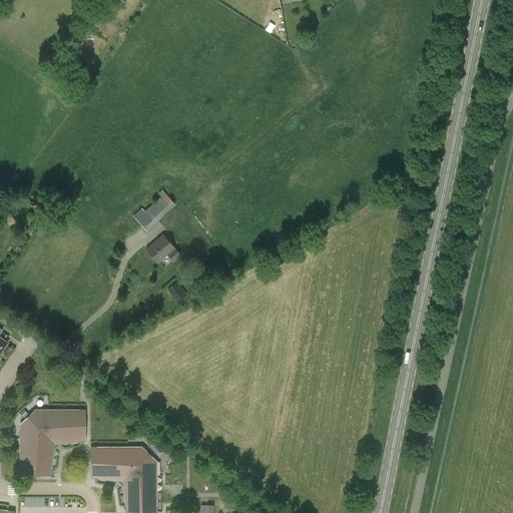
[(175,203),(165,193),(148,207),(143,211),(141,208),(133,215),(135,219),(146,230),(175,203)]
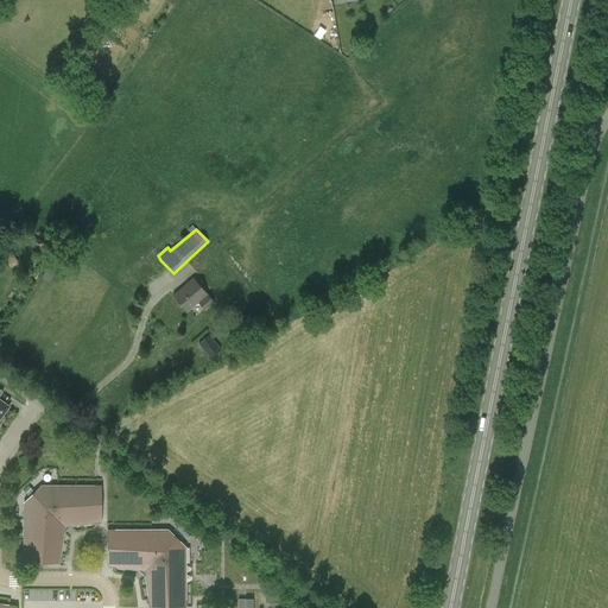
[(45,276),(51,279),(57,268),(51,265),(45,276)]
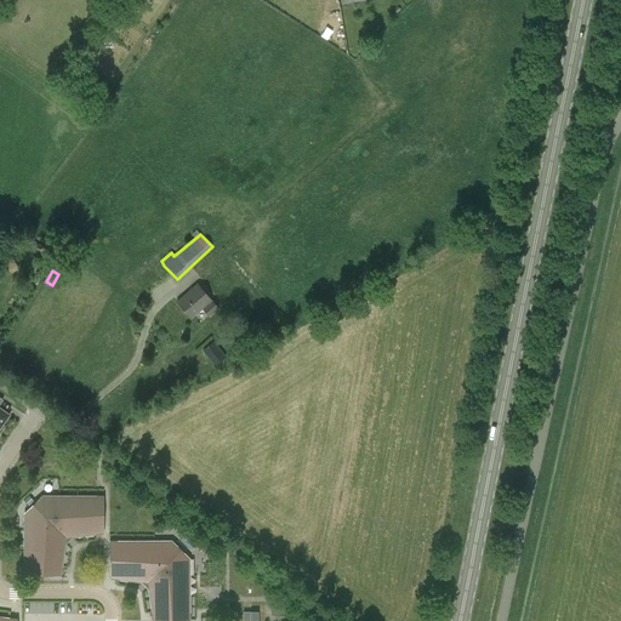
[(192,318),(203,308),(209,315),(217,308),(197,284),(177,302),(192,318)]
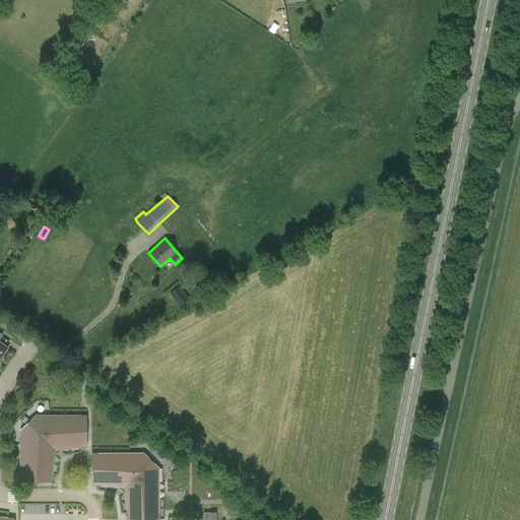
[(181,306),(189,299),(178,285),(170,293),(181,306)]
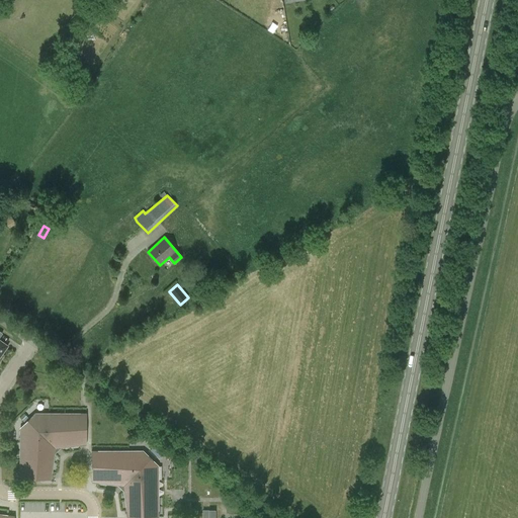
[(20,480),(20,479),(36,479),(36,478),(39,478),(39,479),(51,479),(51,480),(52,480),(52,472),(51,472),(54,453),(60,447),(80,444),(80,445),(86,444),(85,444),(85,433),(84,433),(84,430),(85,430),(85,414),(86,414),(86,413),(80,413),(80,414),(35,414),(30,419),(29,418),(24,423),(25,424),(20,428),(20,473),(19,473),(19,480),(20,480)]
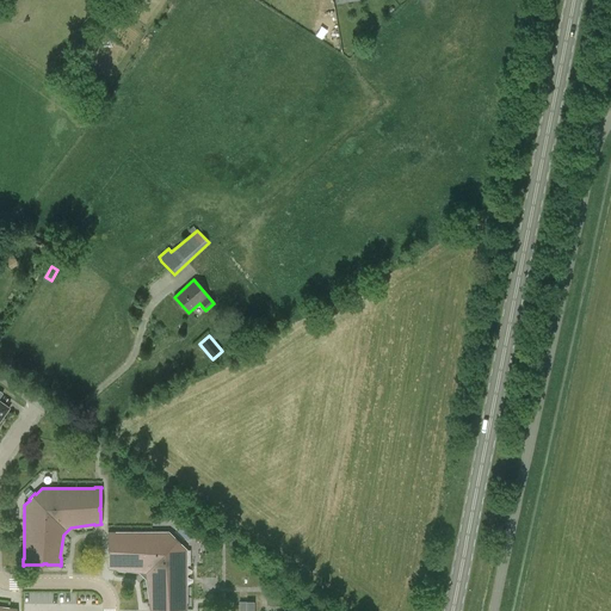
[(107,531),(107,568),(141,573),(146,578),(149,610),(187,610),(187,550),(168,531),(149,531),(107,531)]
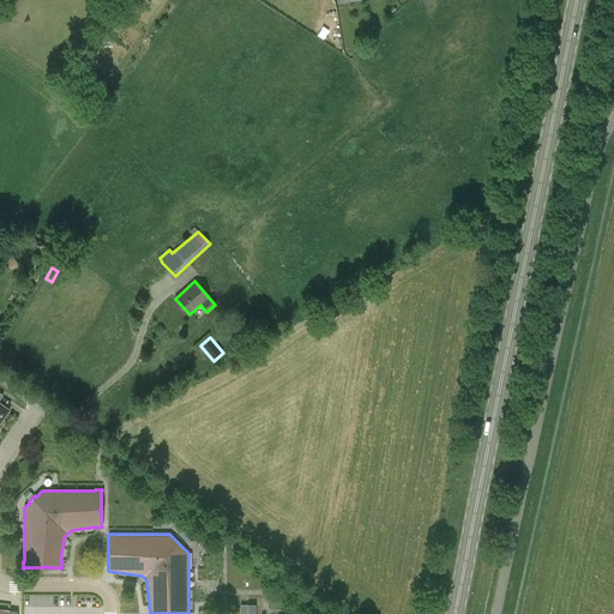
All buildings are outlined.
